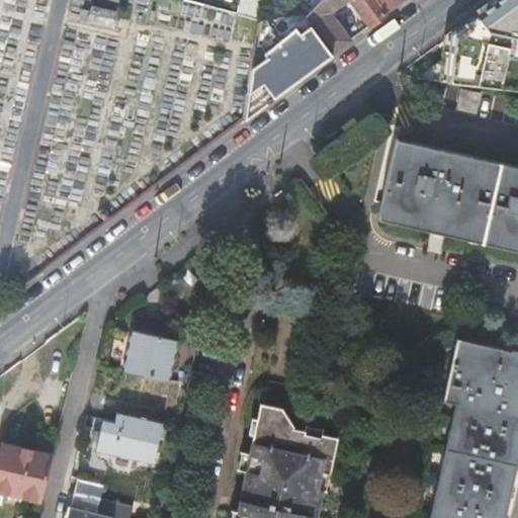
[(223,0),(177,0),(176,3),(238,18),(242,0),(232,0),(232,2),(223,0)]
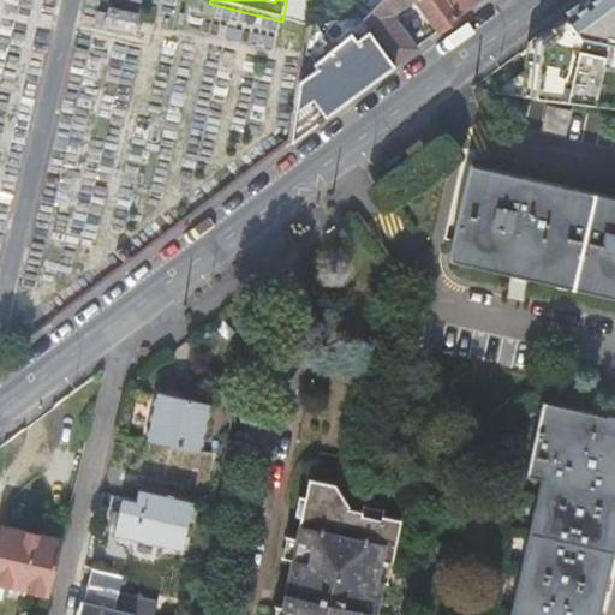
[(614,0),(591,0),(543,39),(536,87),(614,94),(614,0)]
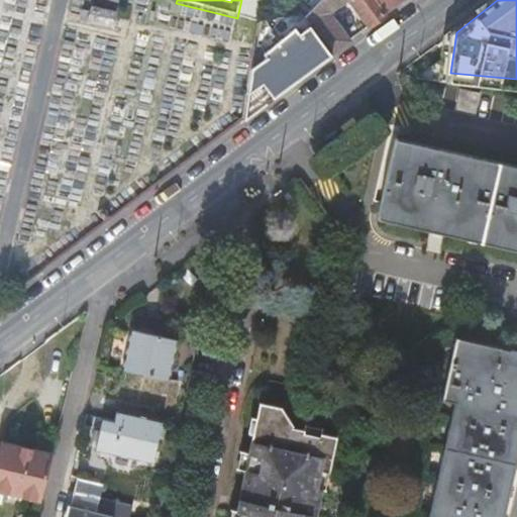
[(261,24),(243,120),(303,77),(331,56),(310,26),(305,19),(302,15),(262,22),(261,24)]
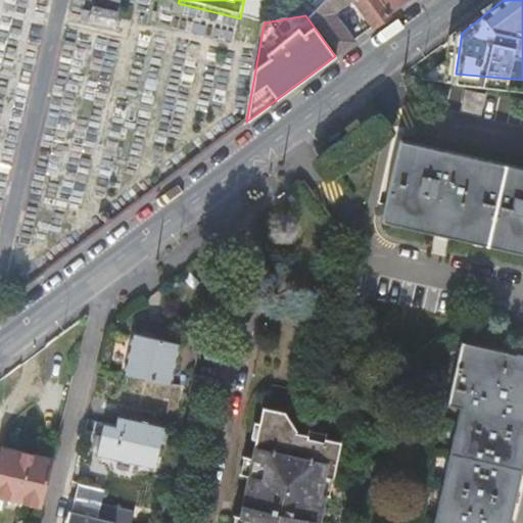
[(479,115),(484,97),(465,93),(461,111),(479,115)]
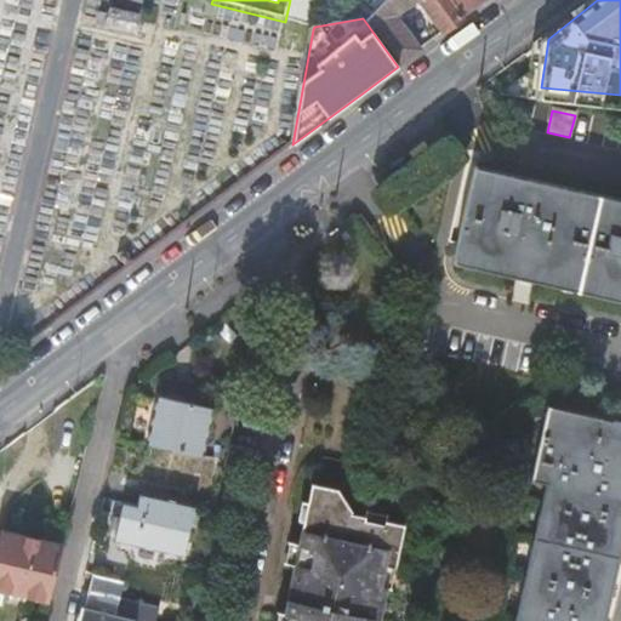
[(620,200),(476,167),(455,257),(519,272),(522,260),(541,265),(539,275),(620,294),(620,200)]
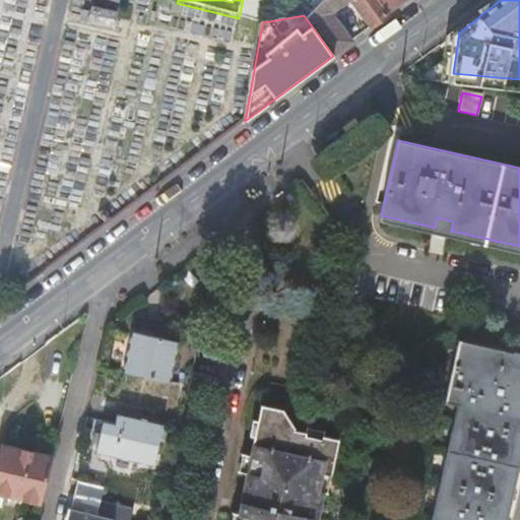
[(437,217),(435,228),(451,231),(453,221),(437,217)]
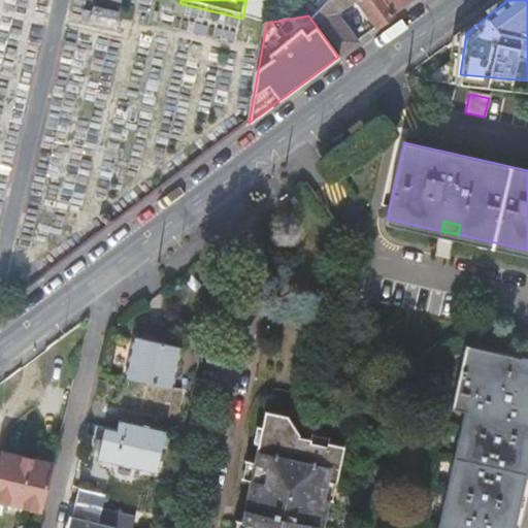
[(179,347),(135,336),(126,376),(170,387),(179,347)]
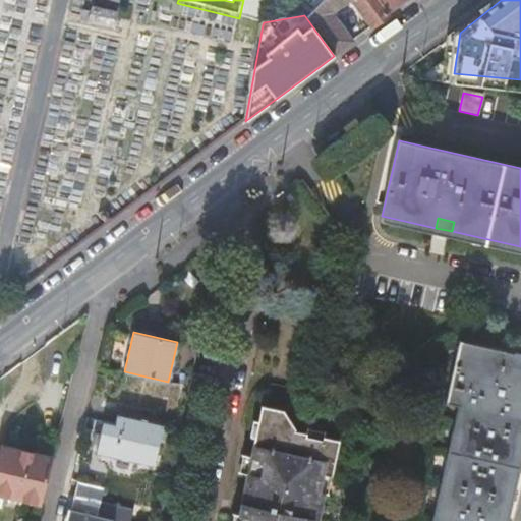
[(504,520),(520,445),(520,354),(514,353),(514,354),(461,342),(448,402),(463,406),(437,520),(504,520)]
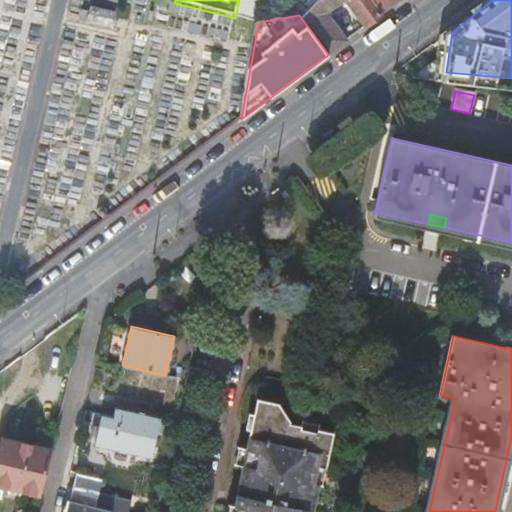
[(85,409),(105,414),(116,417),(119,407),(87,399),(85,409)]
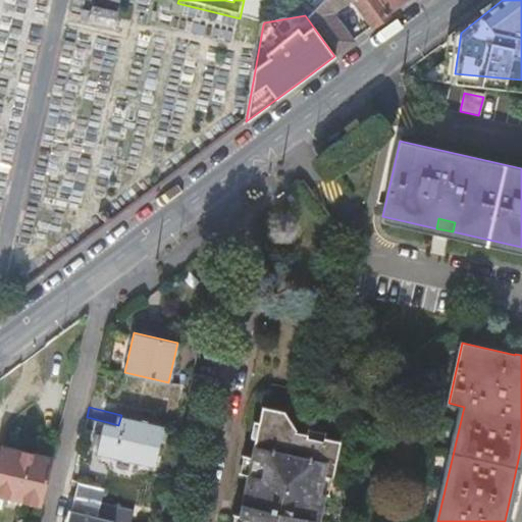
[(303,521),(304,519),(318,521),(319,521),(325,494),(320,493),(323,478),(331,480),(340,444),(323,439),(322,442),(306,439),(307,436),(295,433),(295,432),(282,413),(262,408),(259,422),(254,421),(251,436),(255,437),(251,457),(247,475),(244,489),(239,515),(243,516),(241,521),(303,521)]
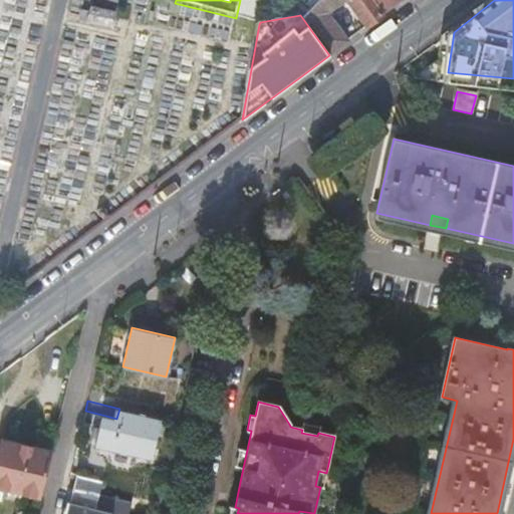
[(116,419),(105,416),(98,445),(156,458),(165,419),(119,409),(116,419)]
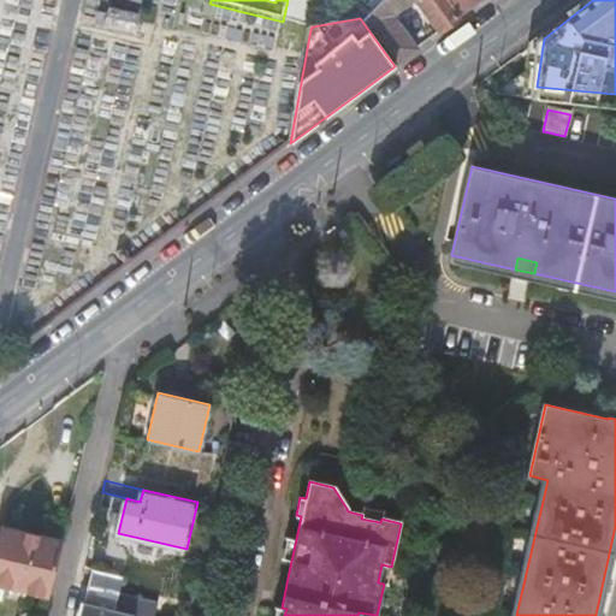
[(363,509),(362,515),(361,519),(380,522),(381,519),(383,513),(363,509)]
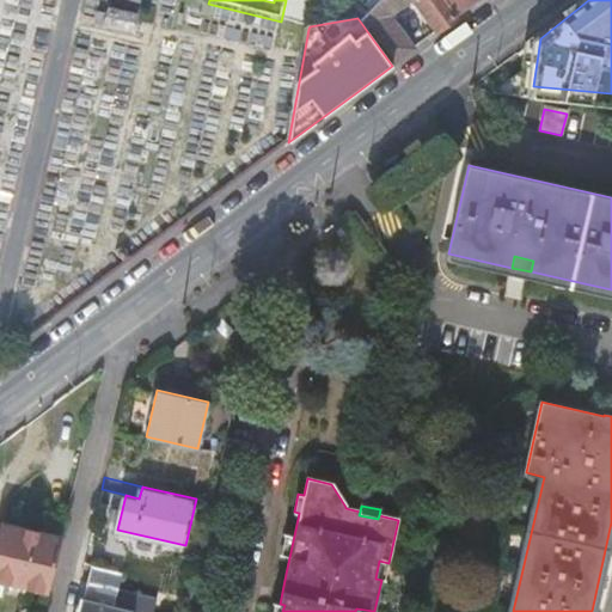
[(0,540),(0,577),(50,591),(62,538),(4,524),(0,540)]
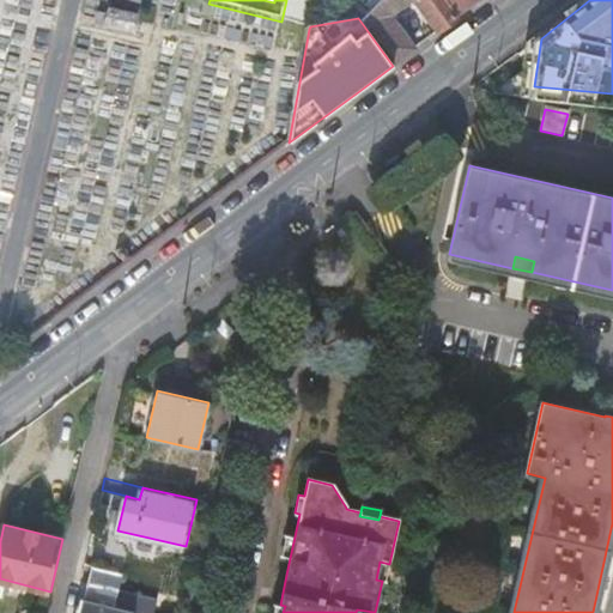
[(386,582),(389,564),(380,562),(376,580),(382,581),(386,582)]
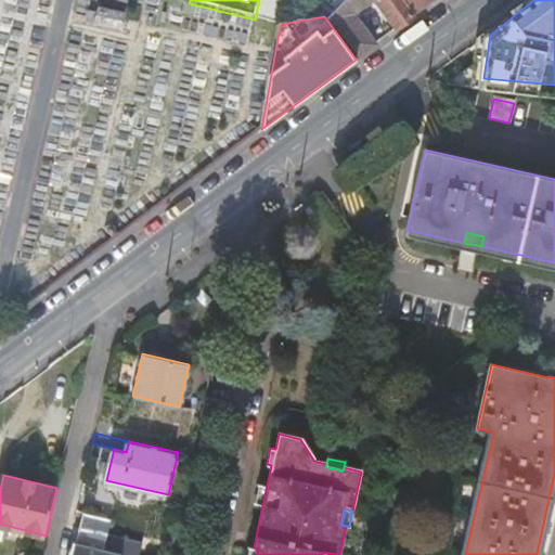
[(107,549),(114,518),(85,512),(78,542),(75,541),(71,554),(123,554),(124,553),(107,549)]
